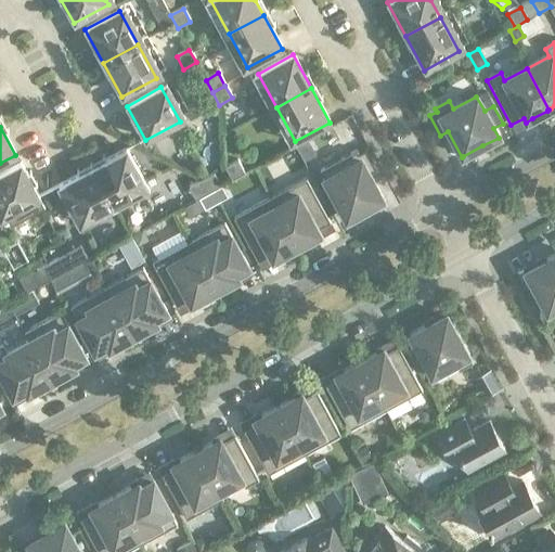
[(126,151),(92,169),(111,203),(144,184),(126,151)]
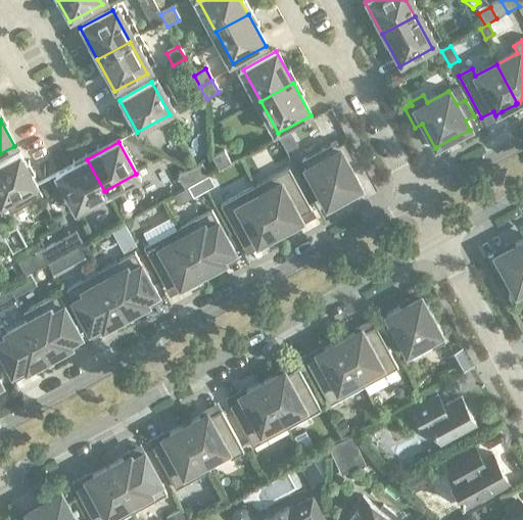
[(340,199),(348,195),(361,189),(347,164),(353,160),(343,142),(337,146),(336,143),(300,162),(326,208),(340,200),(340,199)]
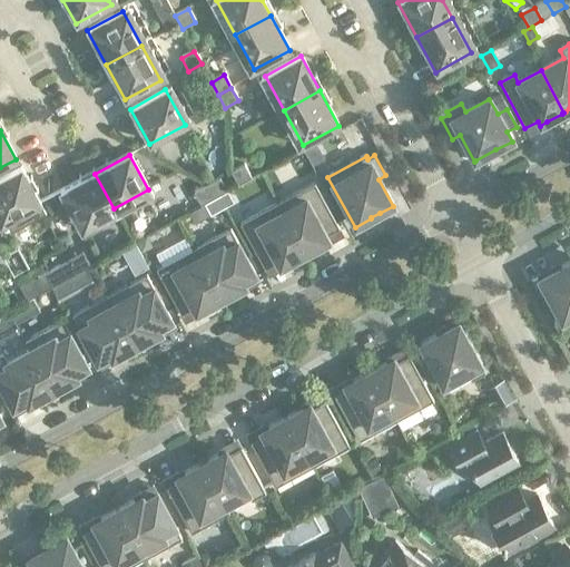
[(251,179),(244,166),(231,174),(238,186),(251,179)]
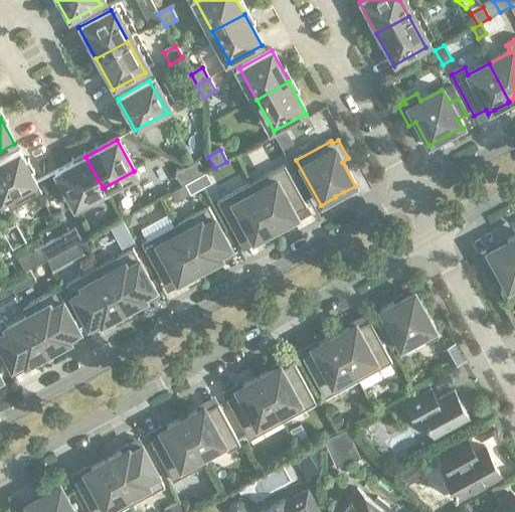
[(36,184),(19,152),(0,162),(0,193),(9,211),(39,195),(34,185),(36,184)]
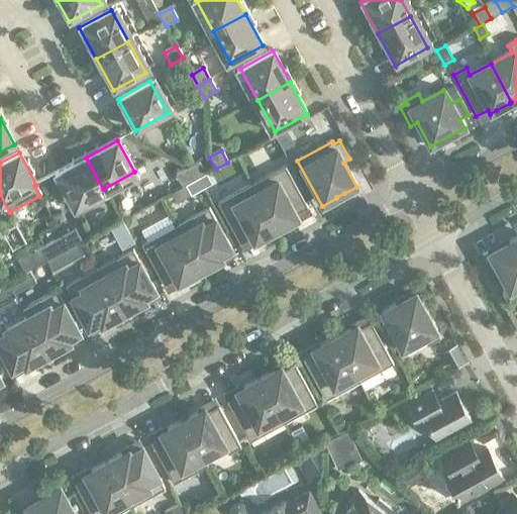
[(103,189),(86,158),(55,175),(72,206),(103,189)]
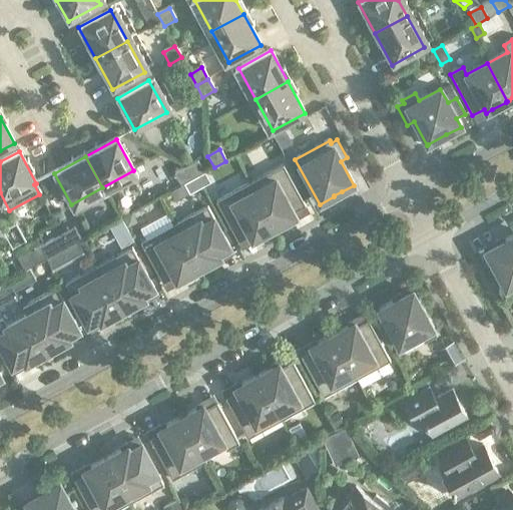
[(197,162),(185,168),(192,179),(203,173),(197,162)]
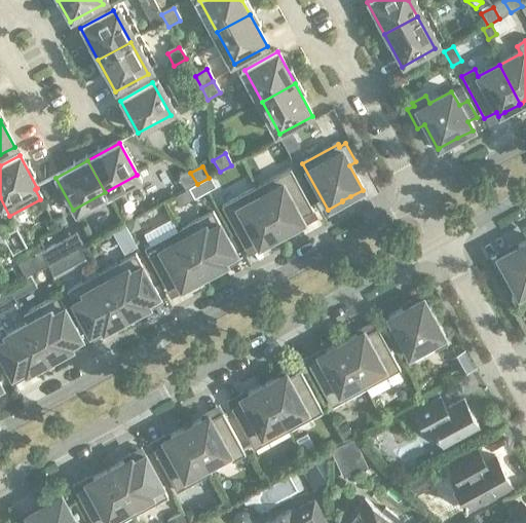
[(290,171),(255,189),(280,234),(282,234),(296,226),(303,223),(300,219),(312,212),(290,171)]
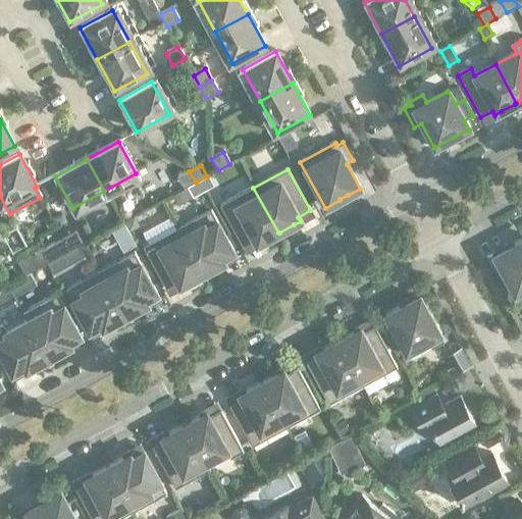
[(196,183),(189,171),(177,177),(184,190),(187,188),(196,183)]
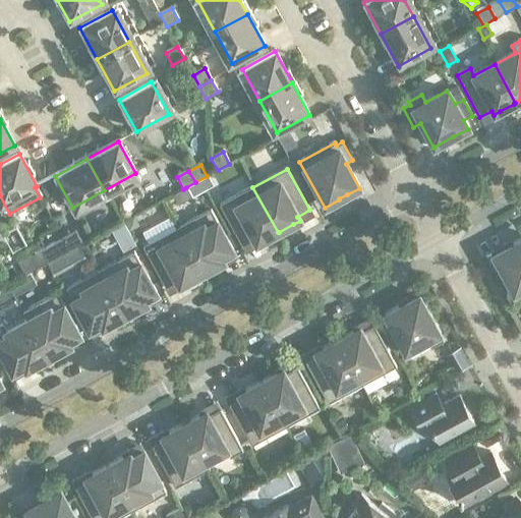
[(207,176),(195,182),(186,187),(192,198),(213,187),(207,176)]
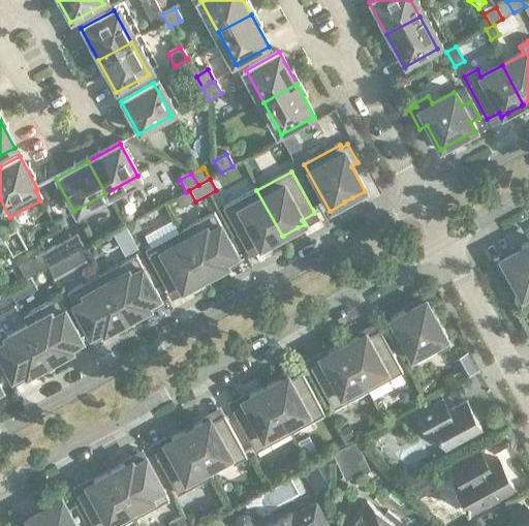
[(282,236),(256,190),(222,209),(245,251),(257,245),(259,248),(267,245),(281,237),(280,237),(282,236)]
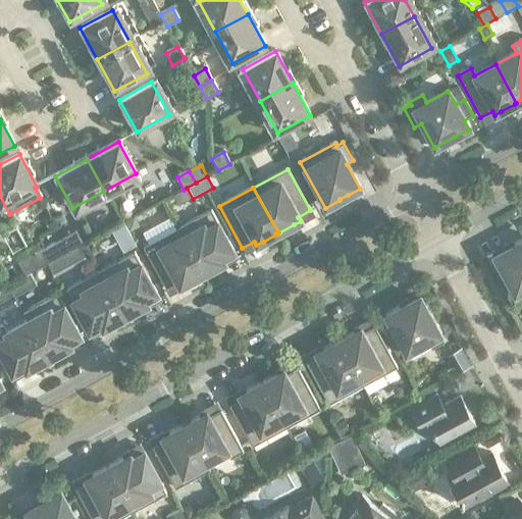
[(210,211),(176,229),(201,275),(203,274),(217,267),(217,266),(223,263),(221,259),(233,253),(210,211)]
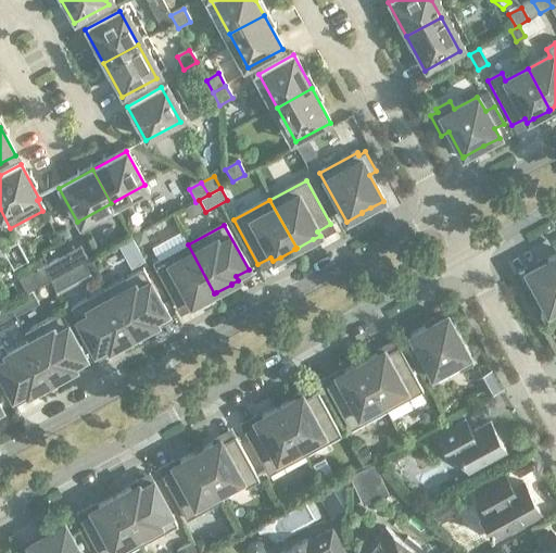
[(141,234),(135,237),(138,243),(142,241),(143,238),(141,234)]
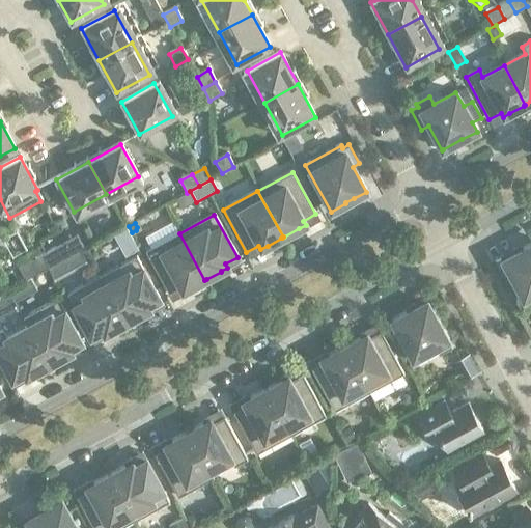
[(124,228),(113,234),(119,245),(131,239),(124,228)]
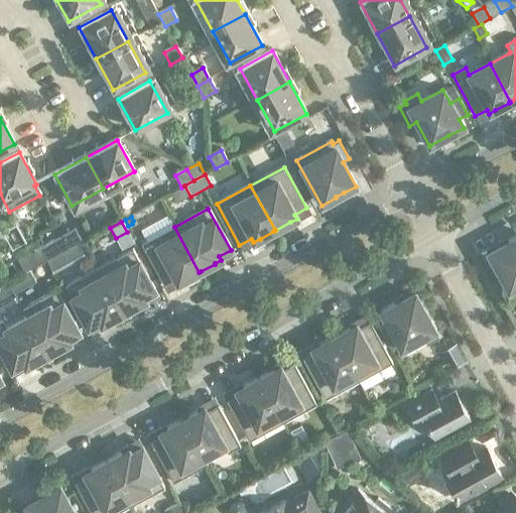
[(199,272),(174,227),(141,245),(163,286),(175,280),(177,284),(183,280),(198,273),(198,272),(199,272)]
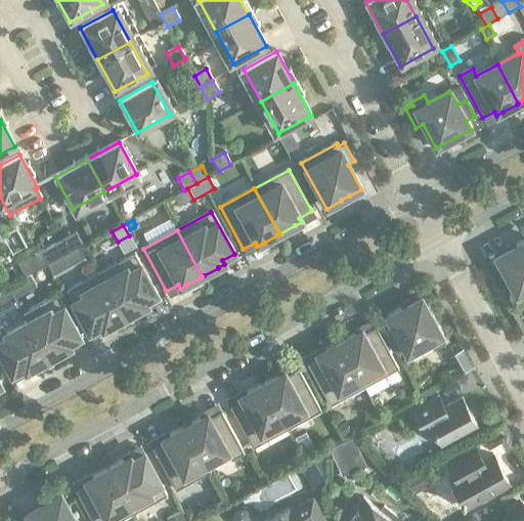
[(523,241),(516,246),(496,257),(521,303),(523,300),(523,241)]
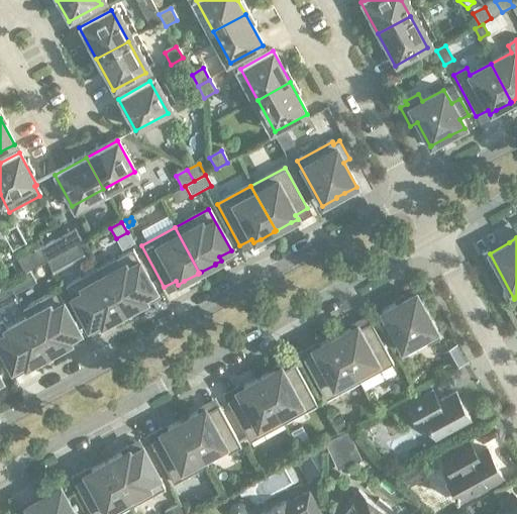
[(53,243),(41,249),(47,261),(59,254),(56,247),(53,243)]
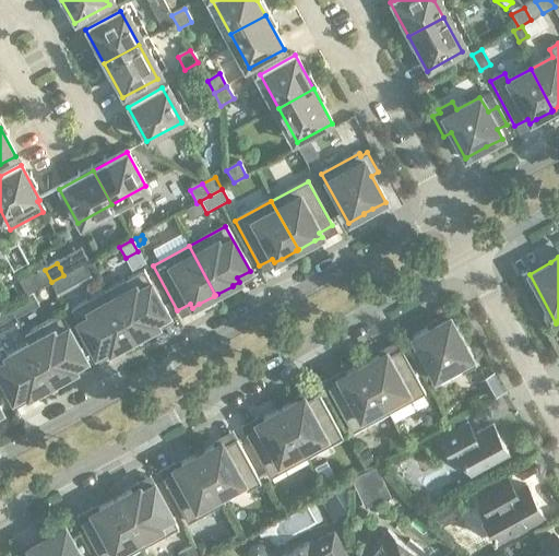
[(51,282),(45,270),(32,276),(39,290),(51,282)]
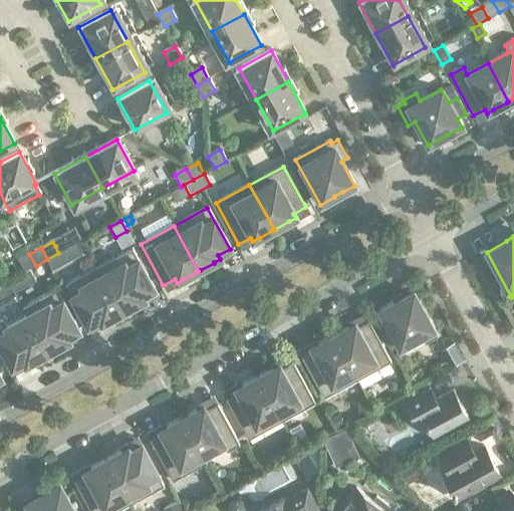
[(132,249),(98,267),(122,312),(123,311),(124,311),(138,304),(145,300),(143,296),(154,290),(132,249)]
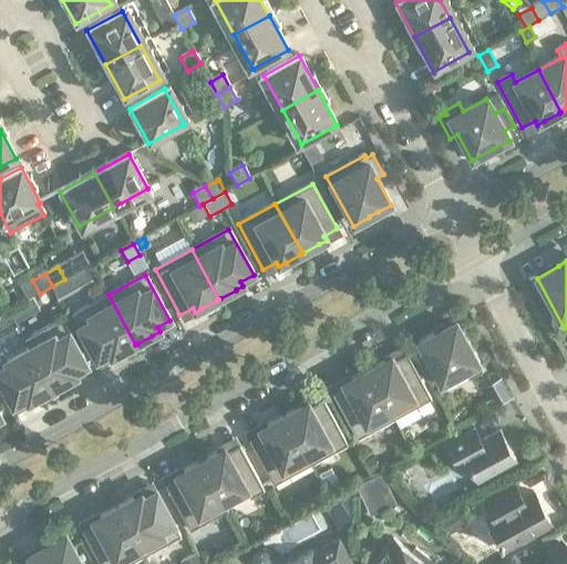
[(40,294),(32,280),(20,287),(27,300),(40,294)]
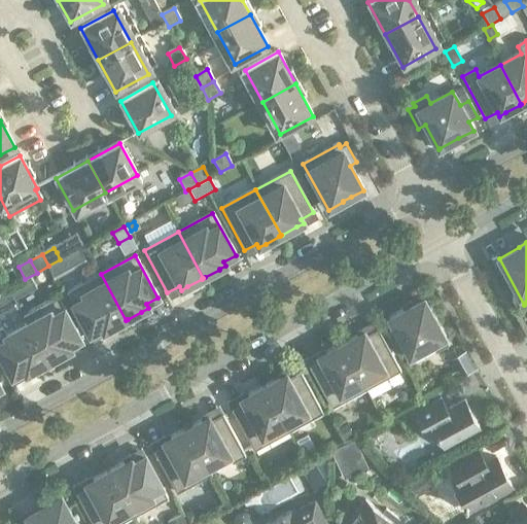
[(61,260),(48,267),(55,277),(66,271),(61,260)]
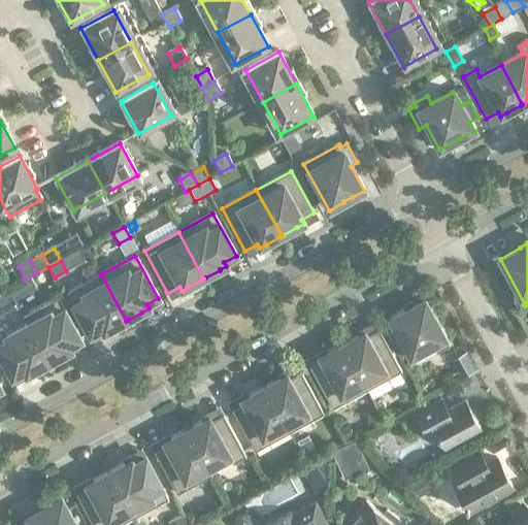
[(11,271),(0,277),(6,290),(18,284),(11,271)]
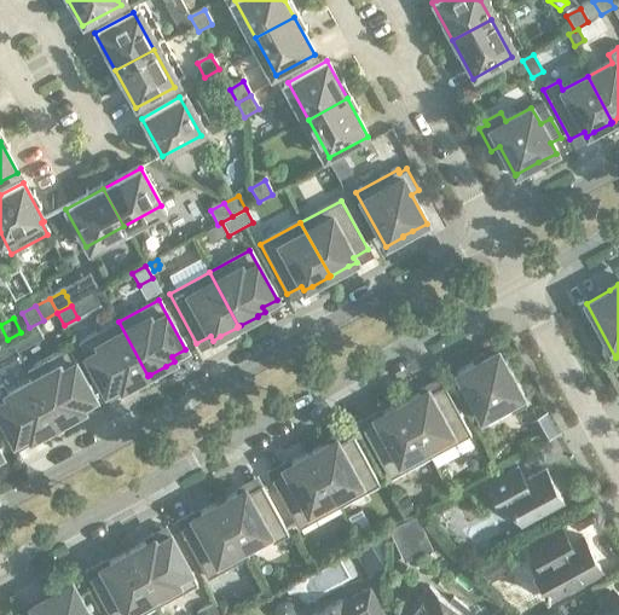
[(148,376),(119,321),(77,344),(105,393),(119,386),(121,390),(129,386),(146,377),(148,376)]
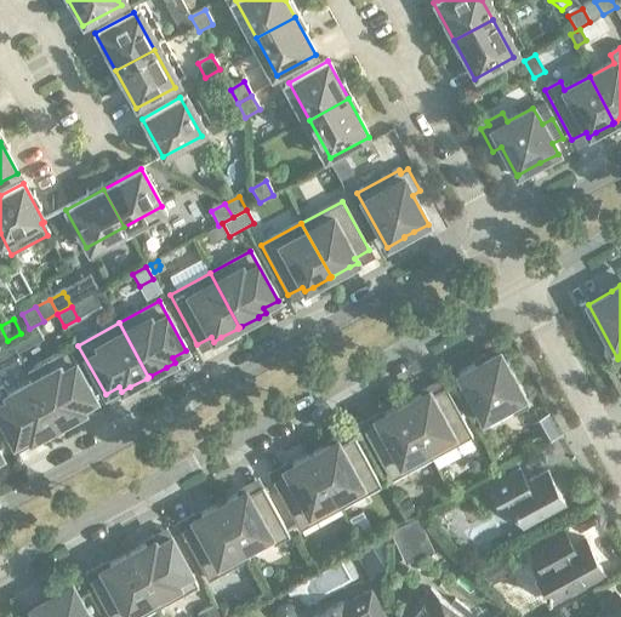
[(18,336),(11,341),(16,350),(24,347),(18,336)]
